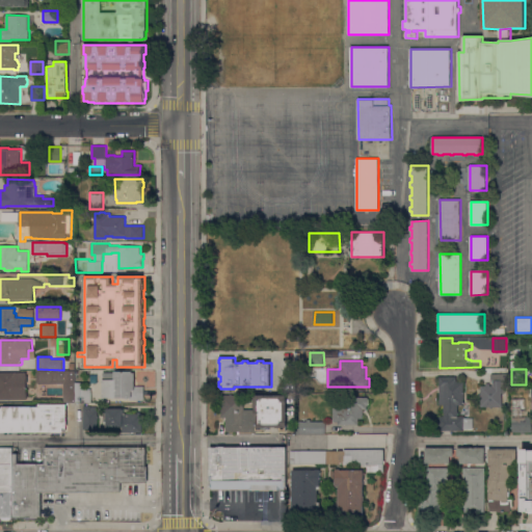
[(76,401),(64,401),(64,383),(40,383),(37,381),(37,371),(76,371),(76,382),(76,401)]
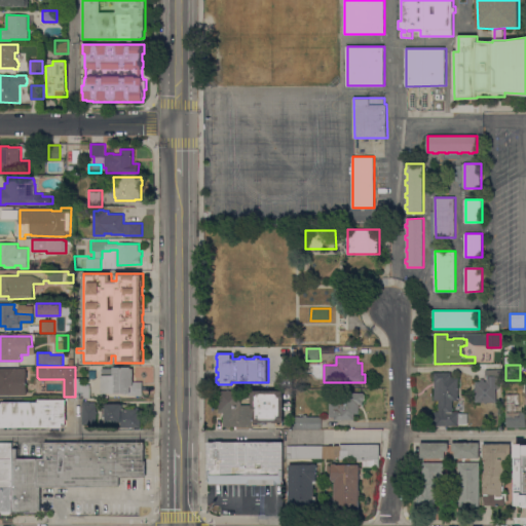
[(103,368),(114,368),(114,367),(132,367),(132,368),(134,368),(134,381),(143,381),(143,396),(129,396),(129,392),(103,393),(103,368)]
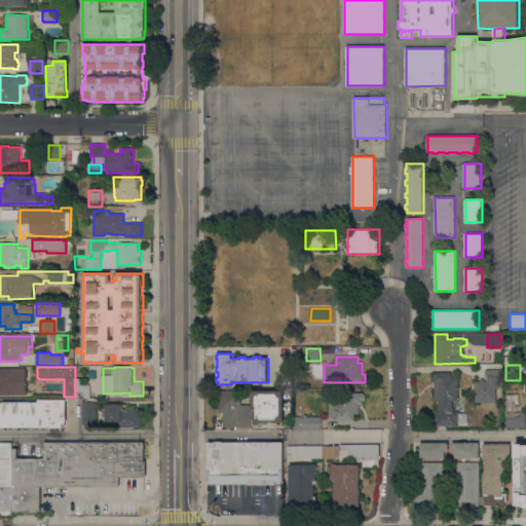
[(27,395),(0,395),(0,368),(27,368),(27,395)]
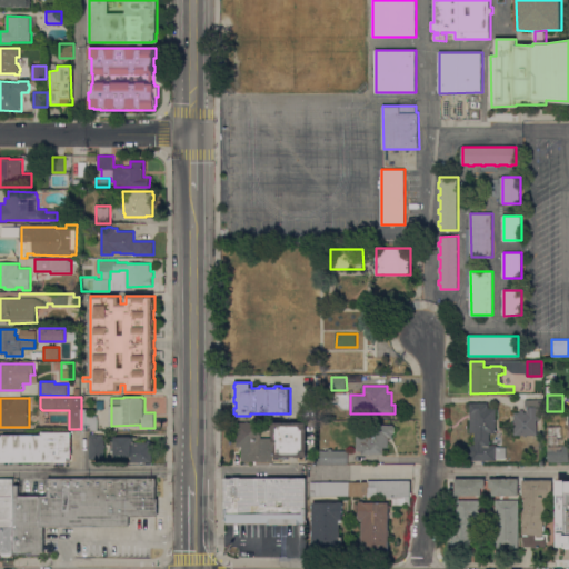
[(515,412),(520,413),(520,410),(525,410),(525,413),(528,413),(528,407),(525,407),(525,399),(543,400),(543,412),(540,412),(540,420),(538,420),(538,435),(515,435),(515,412)]
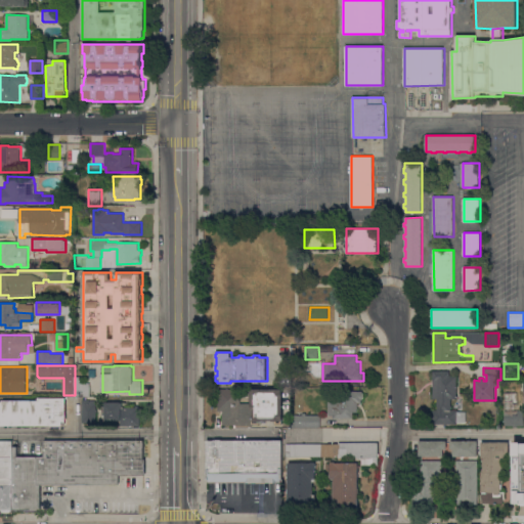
[(433,370),(450,370),(450,376),(456,376),(456,399),(451,399),(451,410),(456,410),(456,411),(467,411),(467,423),(457,422),(457,424),(433,424),(433,410),(437,410),(437,399),(433,398),(433,370)]
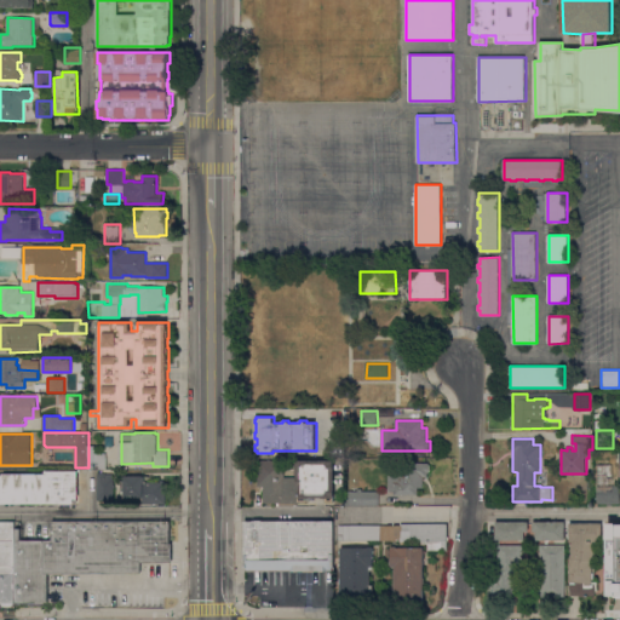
[(97,446),(97,453),(108,453),(108,469),(90,469),(90,468),(89,468),(89,446),(97,446)]
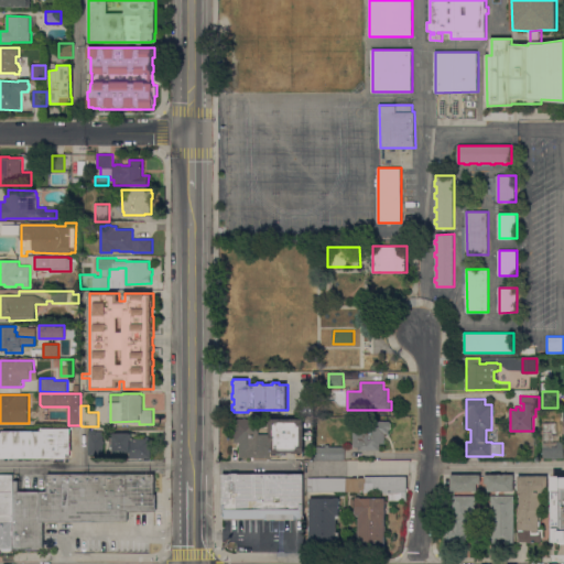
[(240,457),(240,443),(235,443),(235,421),(259,421),(259,434),(271,434),(270,419),(281,419),(281,420),(294,419),(305,419),(305,453),(294,453),(294,452),(284,453),(281,453),(281,457),(240,457)]
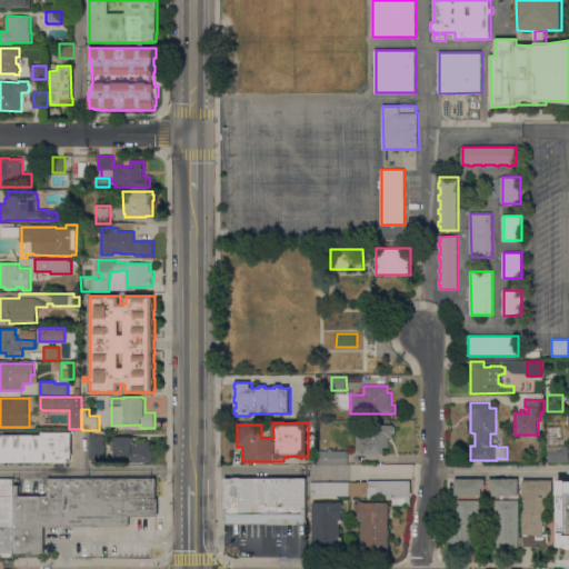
[(395,428),(395,431),(393,433),(392,433),(392,438),(391,437),(391,440),(390,440),(389,440),(389,447),(383,447),(383,455),(362,455),(362,451),(357,451),(357,426),(393,425),(395,428)]
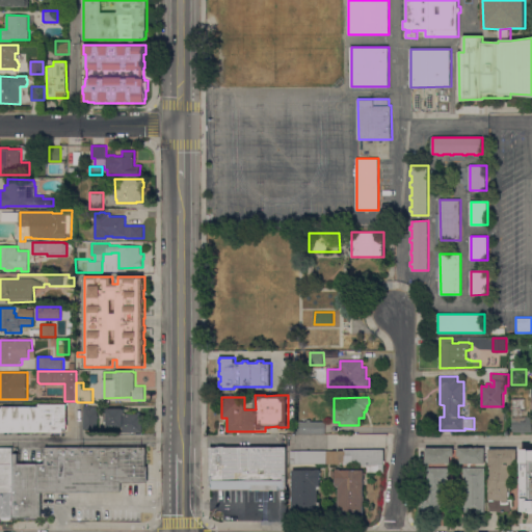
[(0,432),(0,408),(3,408),(3,406),(40,406),(40,404),(68,404),(68,427),(63,427),(63,432),(0,432)]
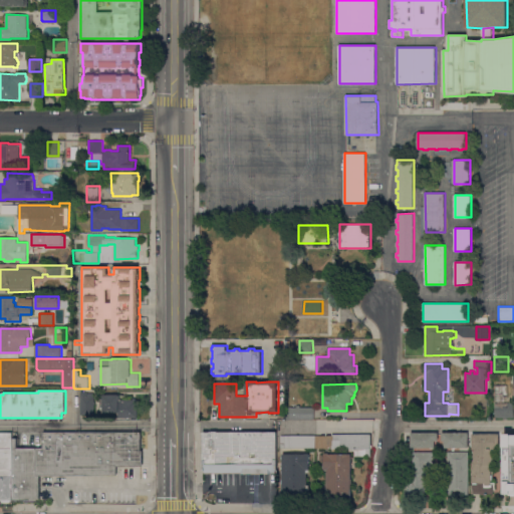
[(81,393),(94,393),(95,415),(81,415),(81,393)]
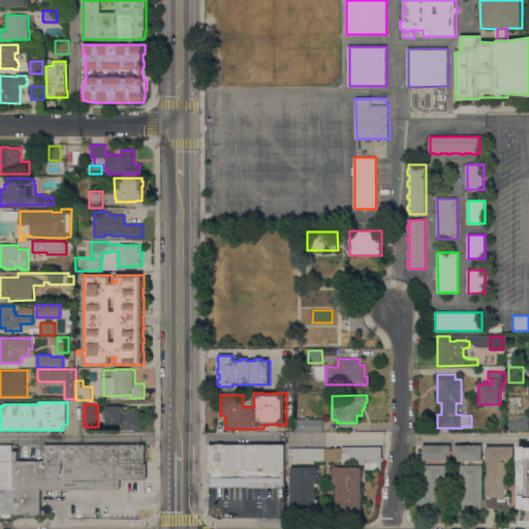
[(134,430),(131,430),(122,430),(122,424),(106,425),(106,422),(105,422),(105,418),(106,418),(106,406),(123,406),(123,407),(130,407),(130,410),(142,410),(143,430),(134,430)]
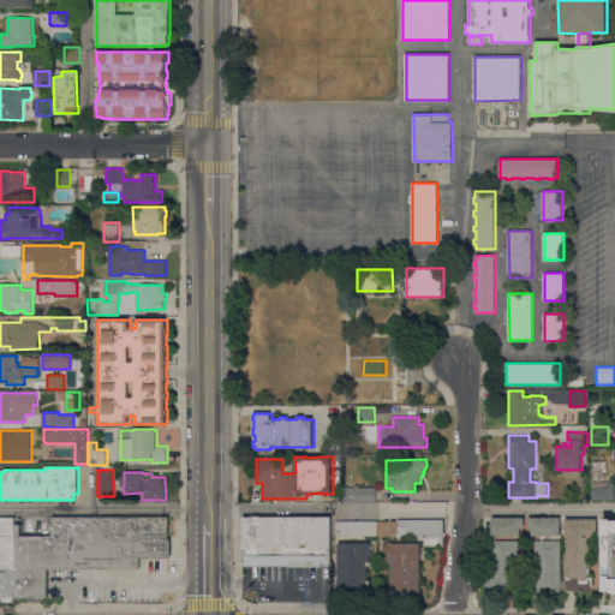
[(614,482),(614,500),(608,500),(608,501),(603,501),(603,500),(593,500),(593,479),(597,479),(597,482),(614,482)]
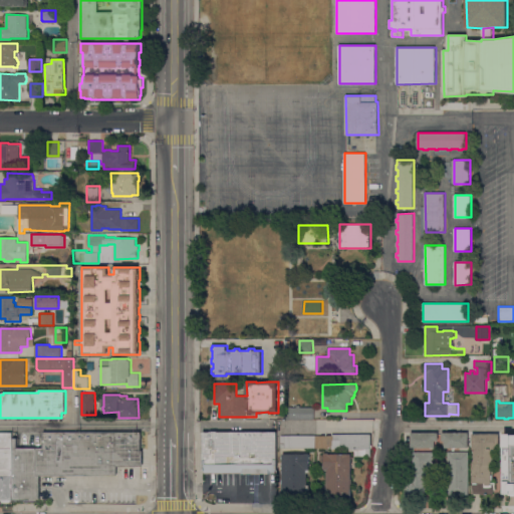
[(288,419),(288,420),(284,420),(284,414),(288,414),(288,407),(295,407),(295,405),(298,405),(298,407),(312,407),(312,419),(288,419)]
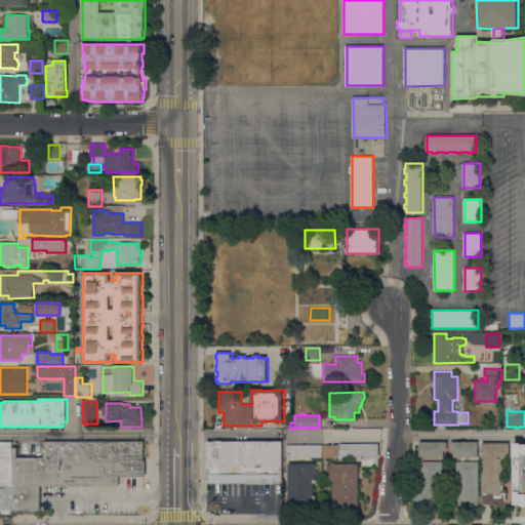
[(13,511),(0,511),(0,442),(12,442),(12,447),(13,511)]
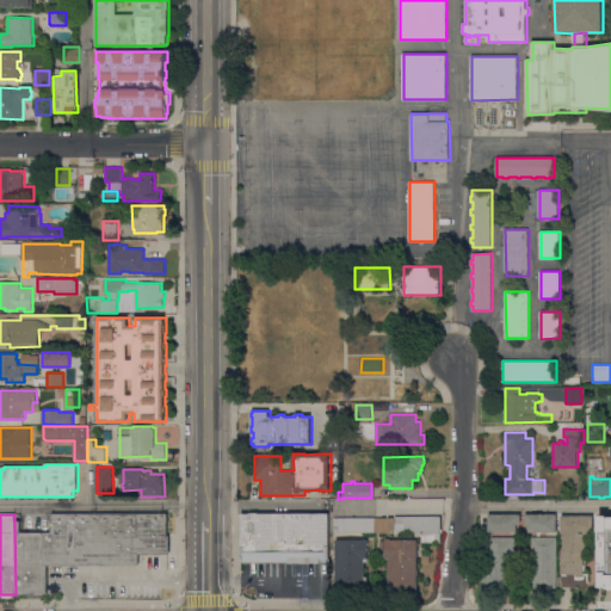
[(20,520),(20,532),(51,532),(51,514),(168,514),(168,536),(170,536),(170,554),(140,554),(140,565),(48,565),(48,596),(31,596),(31,594),(16,594),(14,520),(20,520)]
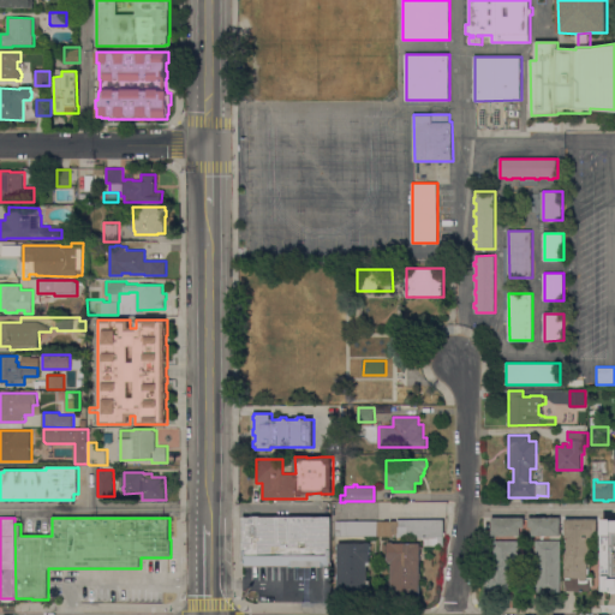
[(332,518),(332,562),(330,562),(330,567),(246,566),(246,562),(244,562),(244,518),(332,518)]
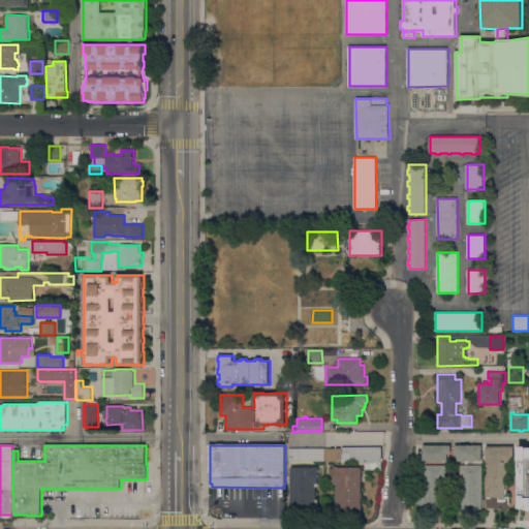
[(424,446),(424,445),(452,445),(452,454),(448,454),(448,461),(425,461),(425,466),(411,466),(411,460),(415,460),(415,446),(424,446)]
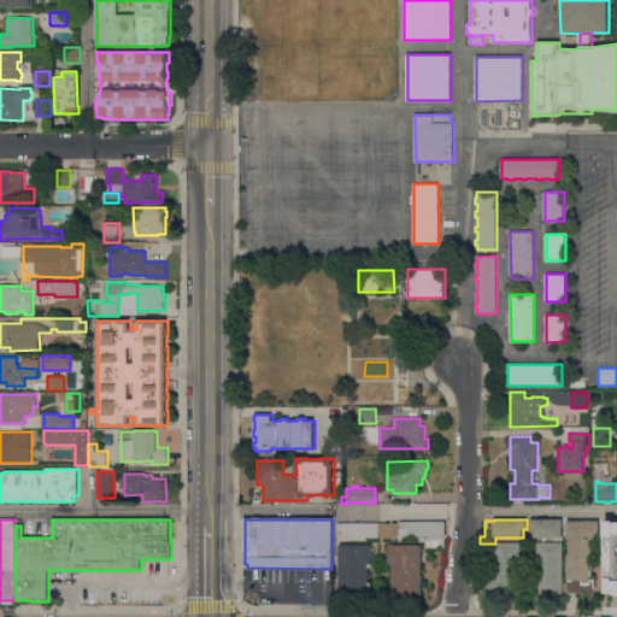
[(563,519),(563,594),(542,594),(540,593),(538,592),(538,589),(535,589),(536,550),(538,550),(538,542),(551,542),(551,538),(534,538),(534,529),(530,529),(530,519),(563,519)]
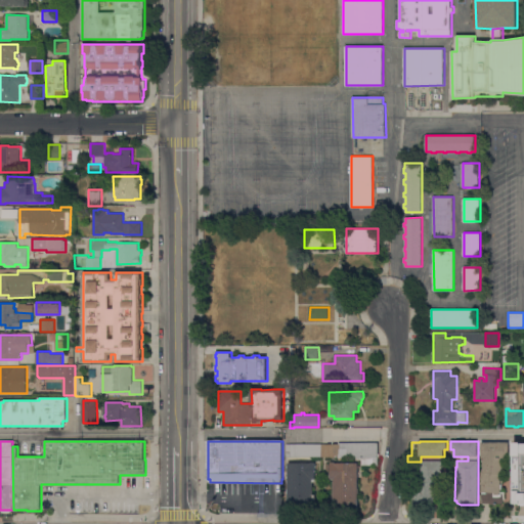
[(287,456),(287,444),(291,444),(291,442),(322,442),(322,456),(287,456)]
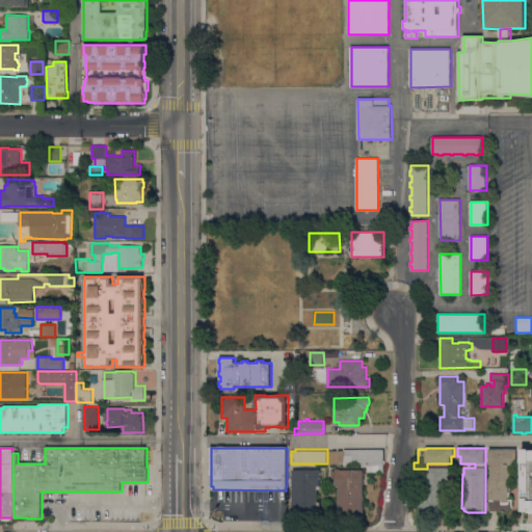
[(327,449),(382,449),(382,460),(386,460),(386,463),(383,463),(383,464),(379,464),(379,472),(368,472),(368,464),(327,464),(327,463),(327,449)]
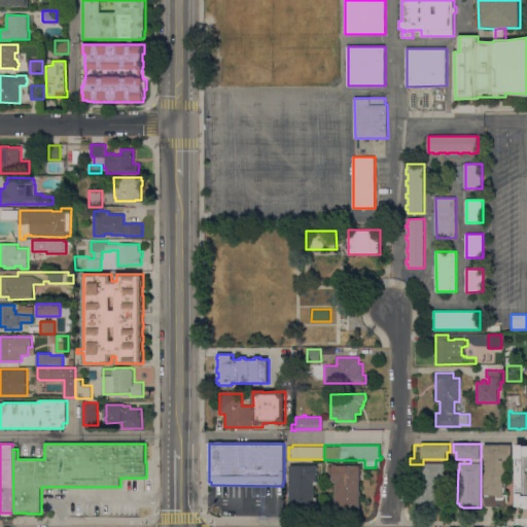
[(513,445),(513,463),(508,463),(508,473),(506,473),(506,506),(498,506),(498,507),(492,507),(492,506),(485,506),(485,475),(487,475),(487,461),(485,461),(485,445),(513,445)]
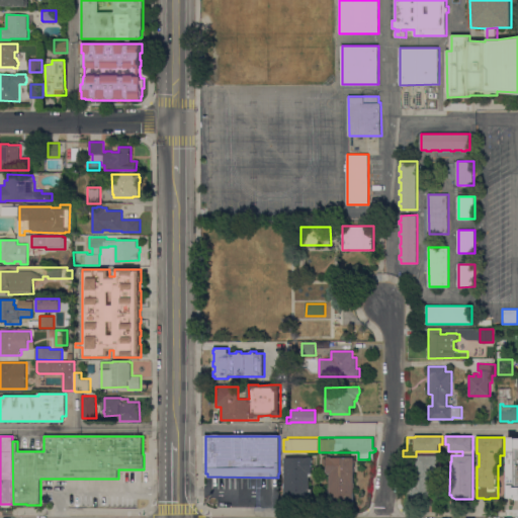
[(517,439),(517,454),(515,454),(515,452),(508,452),(509,439),(517,439)]
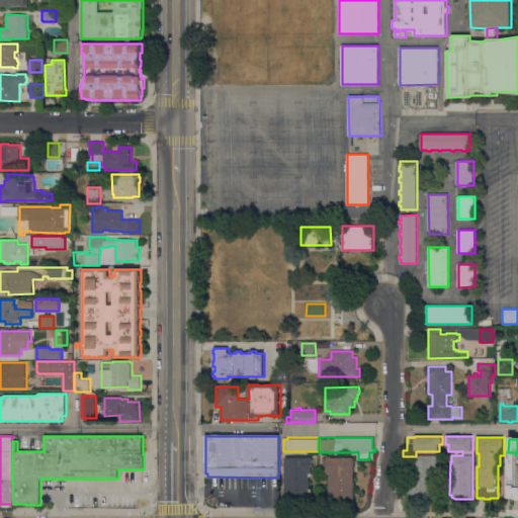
[(437,455),(437,471),(430,471),(430,495),(428,498),(427,498),(409,498),(409,479),(416,479),(416,455),(437,455)]
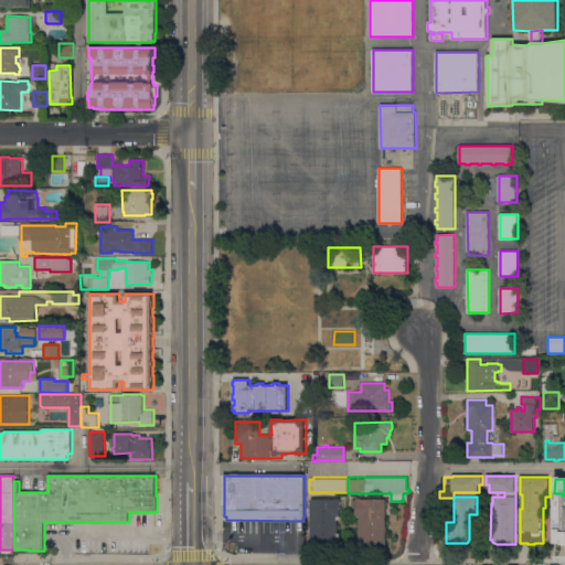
[(356,515),(356,509),(358,509),(358,504),(356,504),(356,502),(358,502),(358,498),(363,498),(363,499),(386,499),(387,547),(360,547),(360,539),(358,539),(358,533),(360,533),(360,520),(358,520),(358,515),(356,515)]
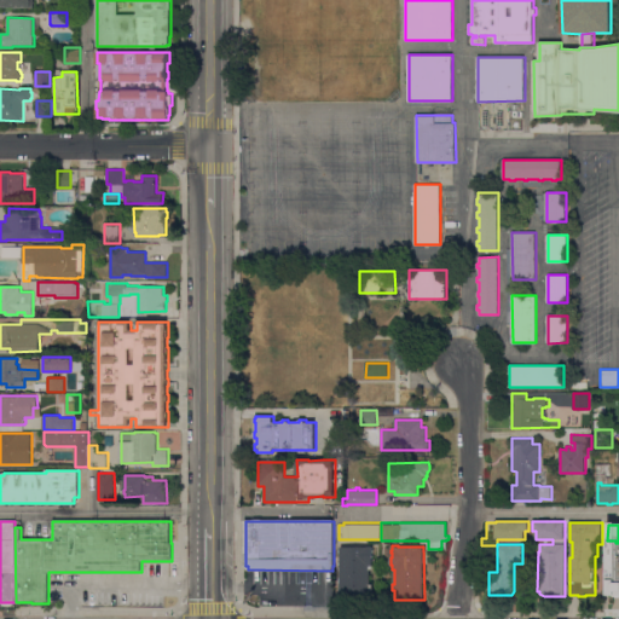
[(341,547),(372,547),(374,570),(370,570),(371,584),(374,584),(374,590),(371,590),(371,606),(341,607),(341,599),(340,599),(340,596),(341,596),(341,591),(340,591),(340,589),(341,589),(341,583),(340,583),(340,577),(341,577),(341,571),(340,571),(340,567),(341,567),(341,565),(340,565),(340,562),(341,562),(341,560),(340,560),(340,556),(341,556),(341,553),(340,553),(340,550),(341,550),(341,547)]
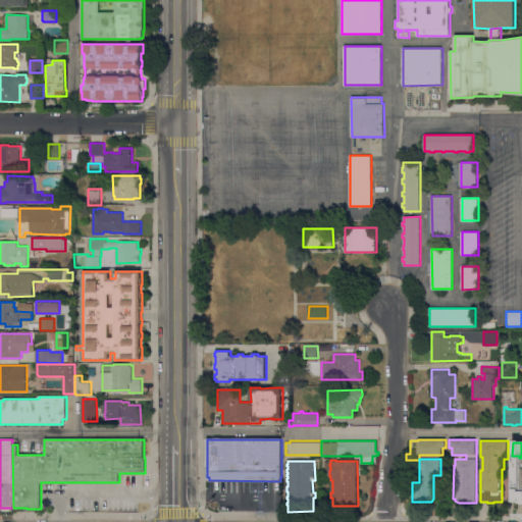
[(521,497),(510,497),(511,468),(521,468),(521,497)]
